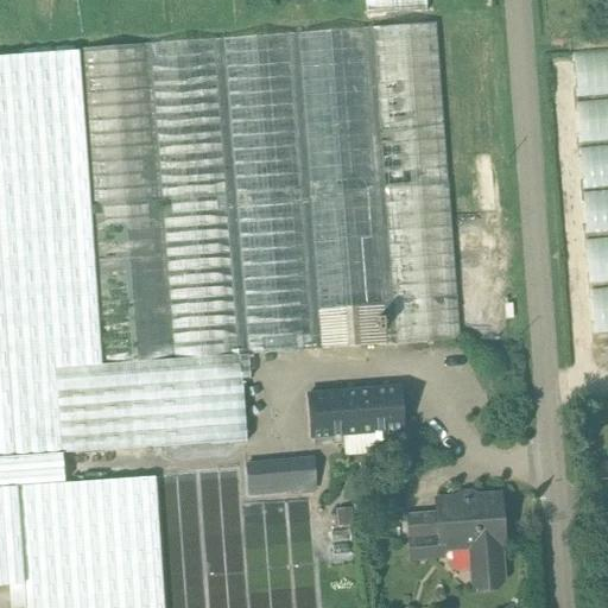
[(426,0),(363,0),(365,14),(428,11),(426,0)]
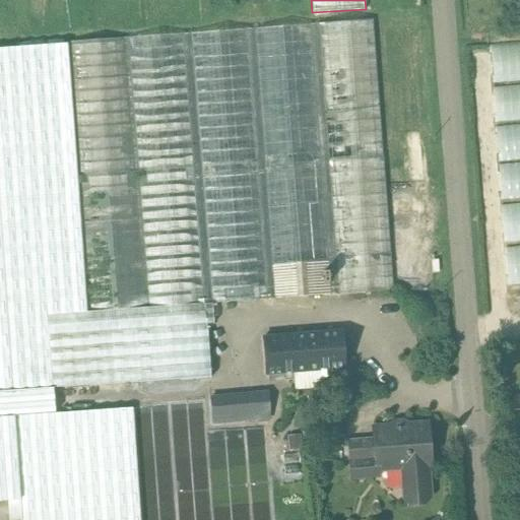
[(68,45),(0,49),(0,417),(15,417),(55,414),(53,389),(181,379),(181,380),(209,378),(204,305),(393,290),(393,287),(393,279),(373,20),(68,43),(68,45)]
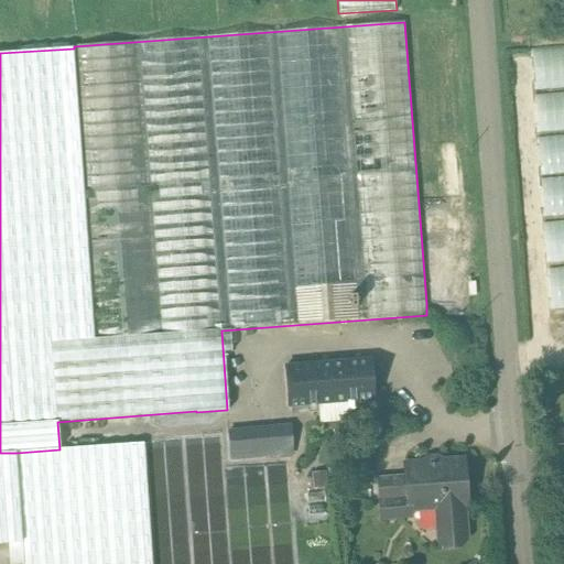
[(563,42),(532,44),(534,87),(563,85),(563,42)]
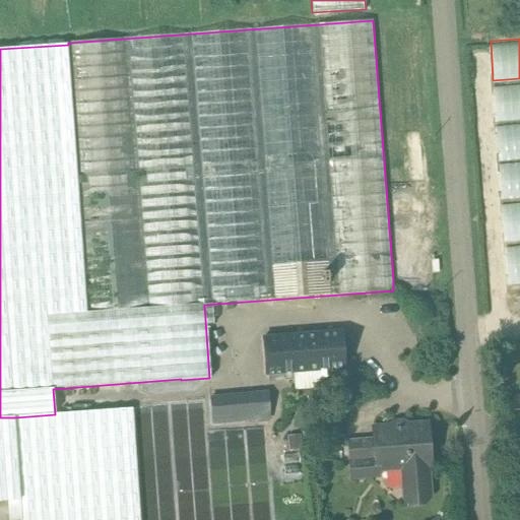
[(495,119),(519,117),(519,81),(493,83),(495,119)]
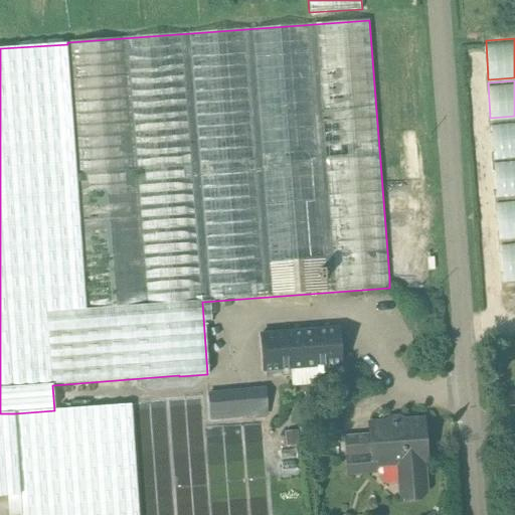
[(495,157),(514,155),(514,120),(492,122),(495,157)]
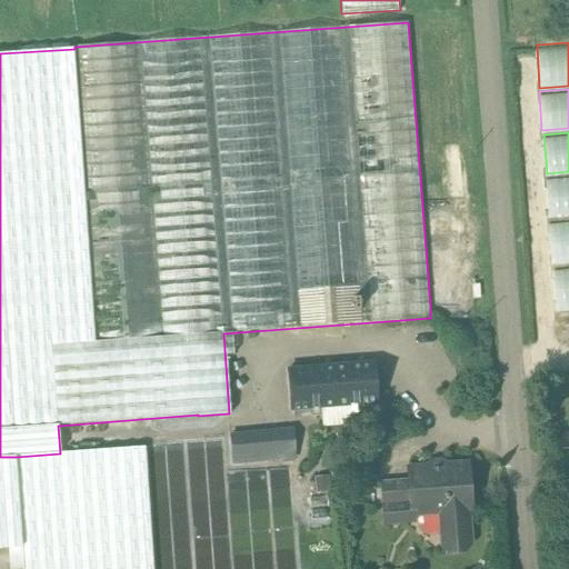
[(459,145),(443,146),(448,199),(463,198),(459,145)]
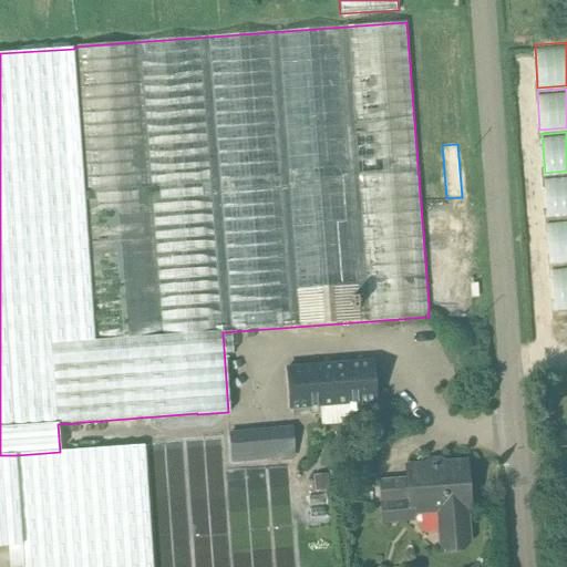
[(546,213),(566,212),(566,174),(544,175),(546,213)]
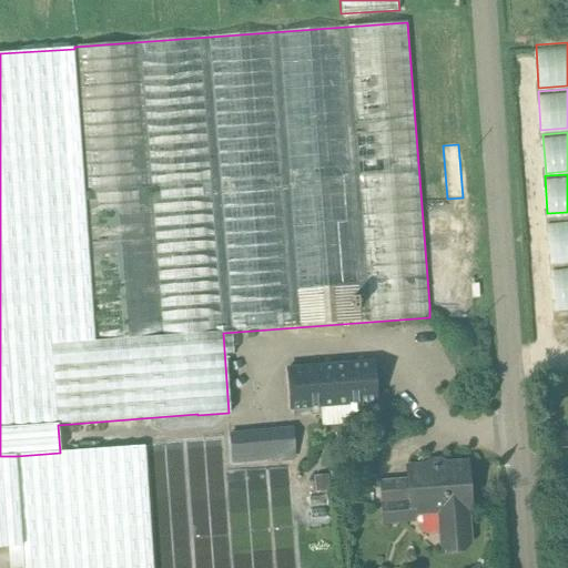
[(449,213),(428,215),(430,246),(452,244),(449,213)]
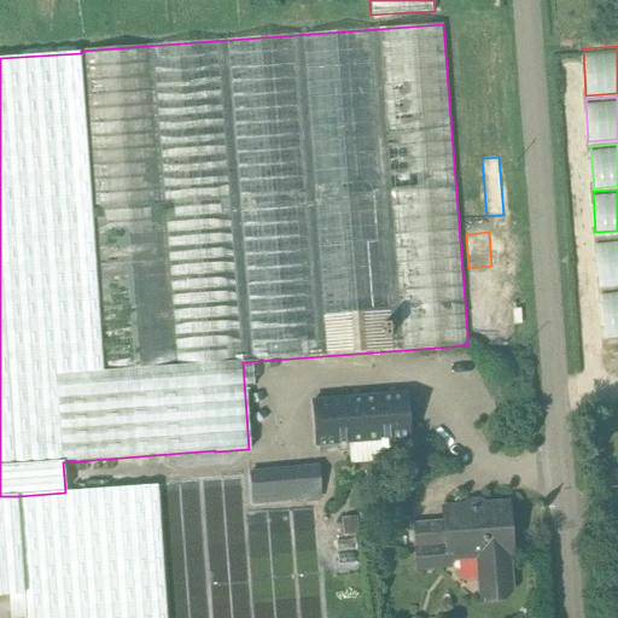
[(617,243),(601,244),(608,390),(617,389),(617,243)]
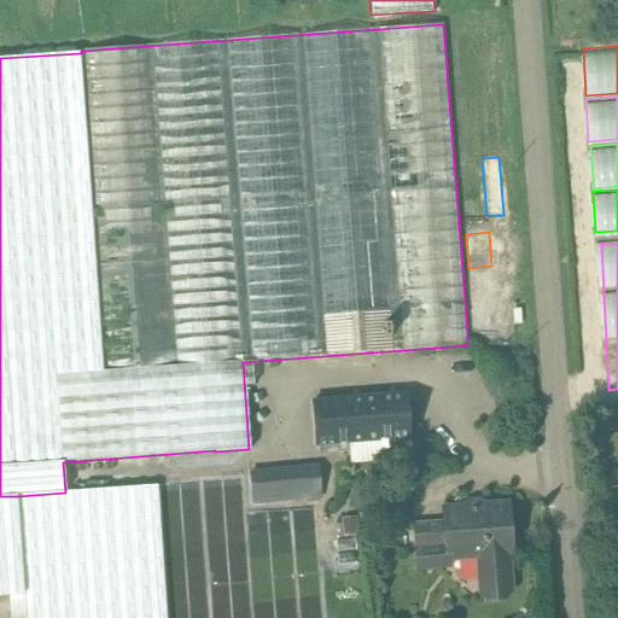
[(482,277),(471,277),(472,305),(484,304),(482,277)]
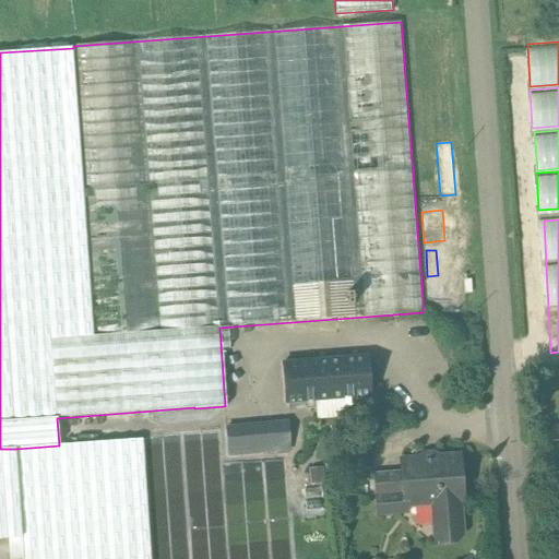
[(427,276),(426,276),(428,300),(423,300),(423,309),(441,307),(439,275),(427,276)]
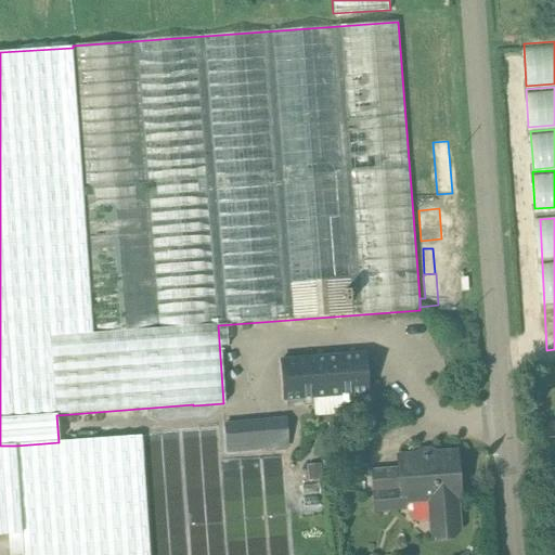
[(363,356),(283,361),(285,398),(365,392),(363,356)]
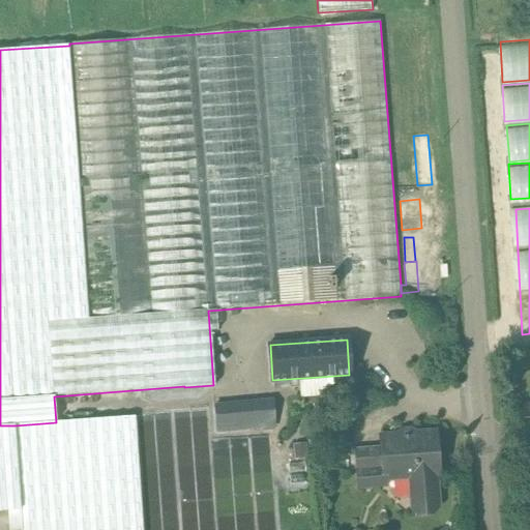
[(273,404),(217,408),(219,432),(275,428),(273,404)]
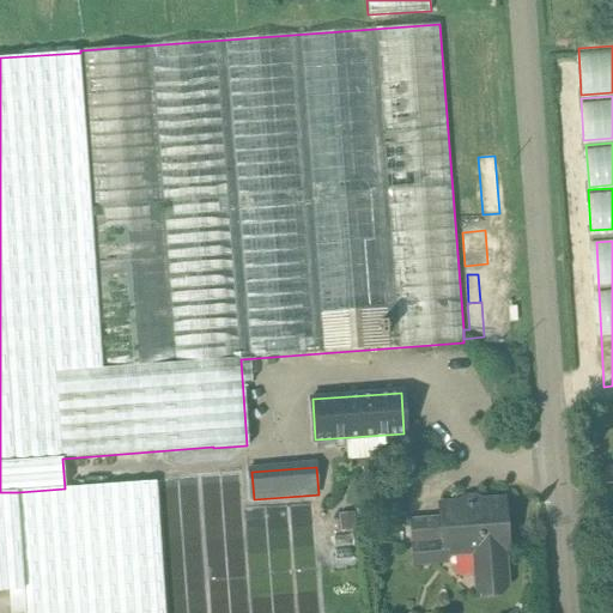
[(65,489),(18,492),(25,612),(165,612),(156,481),(65,489)]
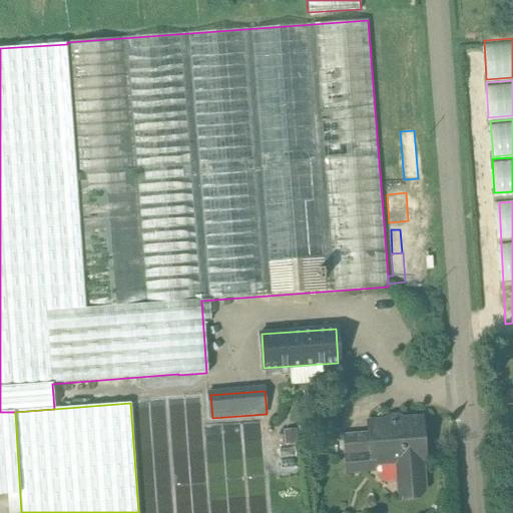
[(421,419),(401,421),(399,419),(389,419),(387,422),(369,423),(370,434),(372,464),(373,464),(396,462),(398,492),(403,496),(420,495),(424,490),(422,460),(424,460),(421,419)]
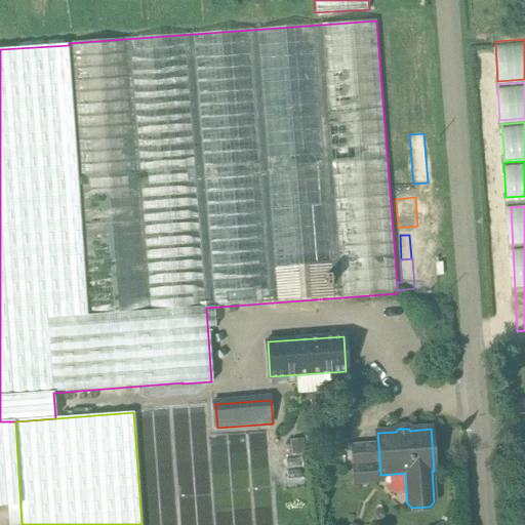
[(378,444),(352,446),(355,483),(382,481),(381,475),(380,475),(378,444)]
